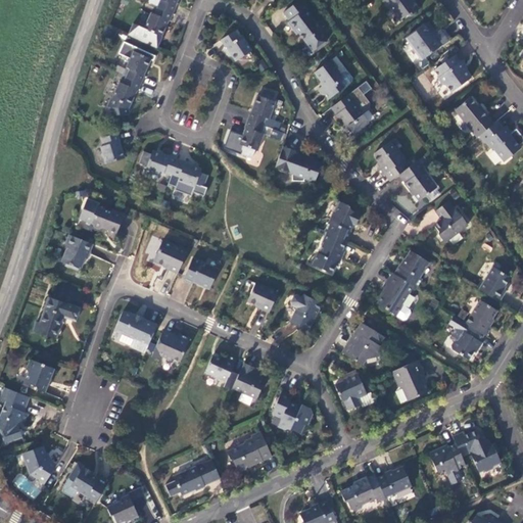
[(160,0),(157,7),(173,14),(176,6),(175,5),(177,0),(160,0)]
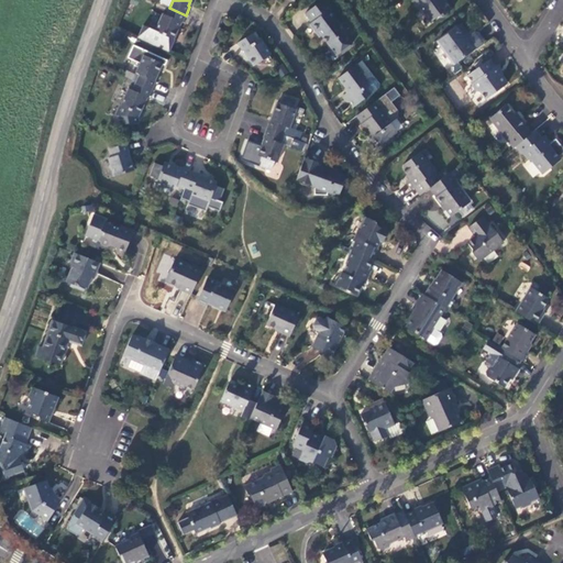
[(318,32),(328,45),(337,56),(352,44),(343,34),(345,33),(329,11),(331,9),(323,0),(322,0),(305,13),(311,23),(309,24),(316,34),(318,32)]
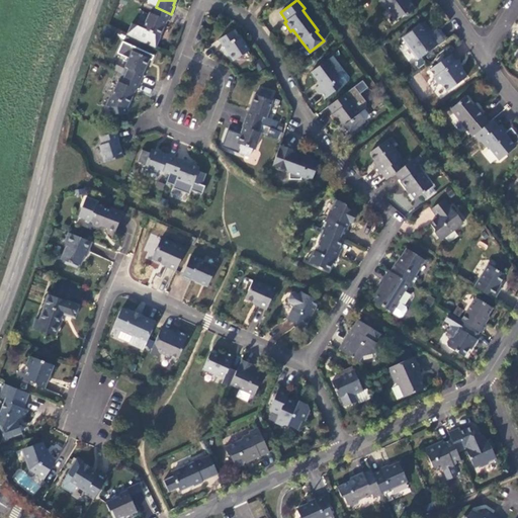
[(380,0),(387,10),(391,10),(398,19),(404,15),(407,16),(416,9),(409,0),(380,0)]
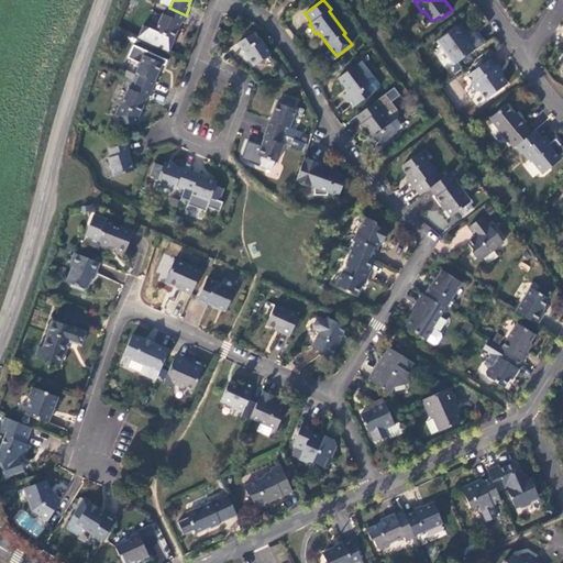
[(169,8),(166,15),(163,14),(154,32),(172,40),(175,32),(177,33),(180,23),(181,23),(186,15),(169,8)]
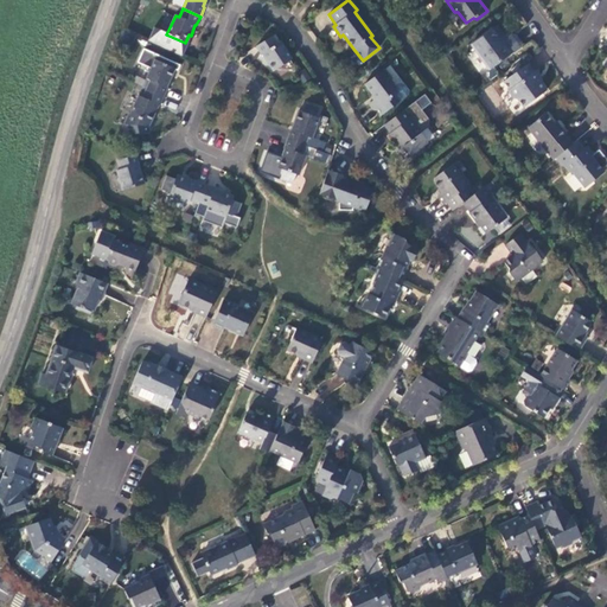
[(491,70),(515,52),(522,48),(523,43),(517,36),(513,36),(509,39),(498,26),(494,29),(473,45),(491,70)]
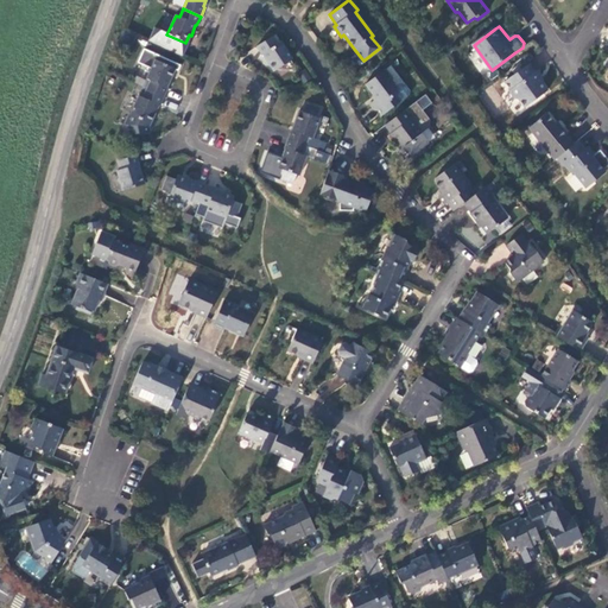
[(272,37),(255,48),(261,56),(263,55),(270,65),(271,64),(276,70),(292,59),(280,42),(277,44),(272,37)]
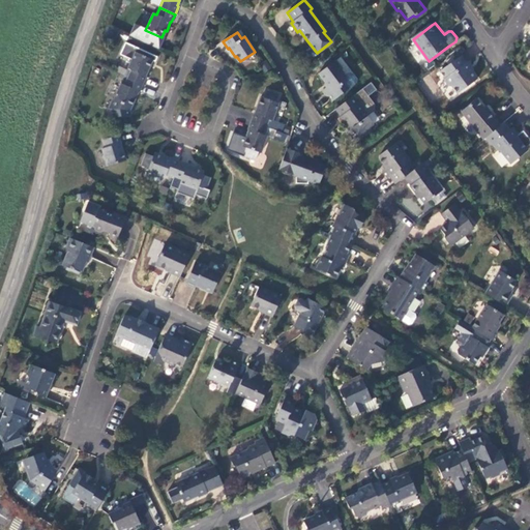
[(157,57),(125,42),(120,55),(131,60),(127,68),(130,70),(127,78),(143,85),(146,77),(145,77),(149,67),(148,66),(151,60),(155,62),(157,57)]
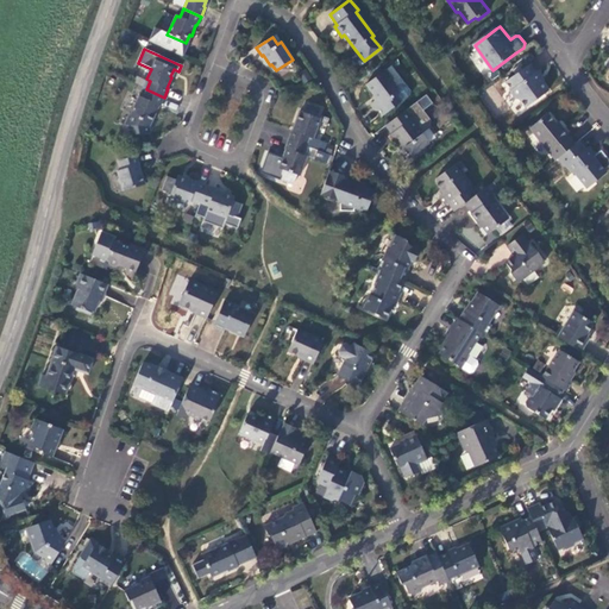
[(520,100),(526,107),(548,89),(539,79),(541,76),(537,70),(535,71),(529,64),(506,83),(512,90),(510,92),(516,100),(520,100)]
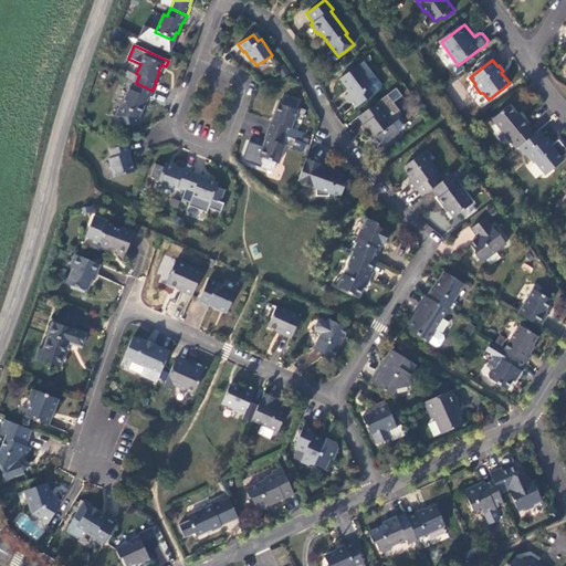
[(357,66),(339,80),(349,93),(345,96),(355,108),(373,95),(368,90),(369,82),(357,66)]
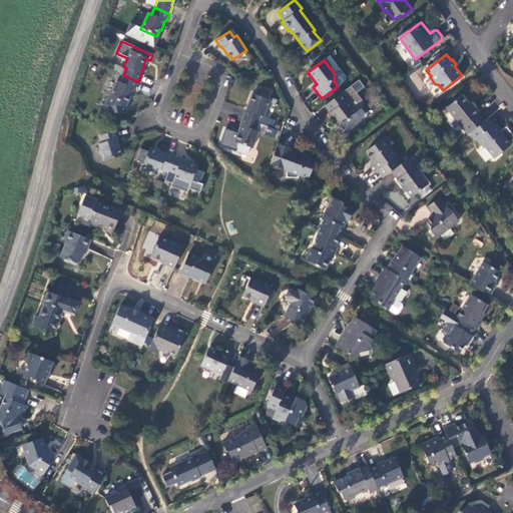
[(108,96),(104,106),(106,115),(123,111),(126,105),(125,104),(128,97),(130,98),(133,89),(134,89),(138,82),(123,75),(120,82),(117,81),(109,97),(108,96)]
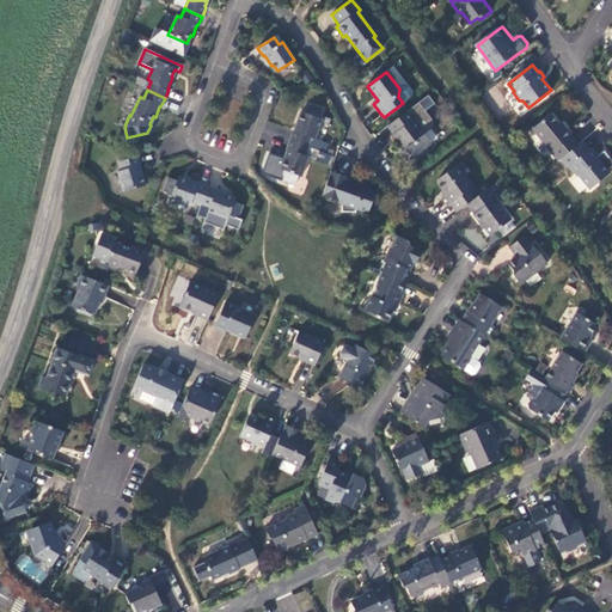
[(428,96),(418,103),(426,112),(435,105),(428,96)]
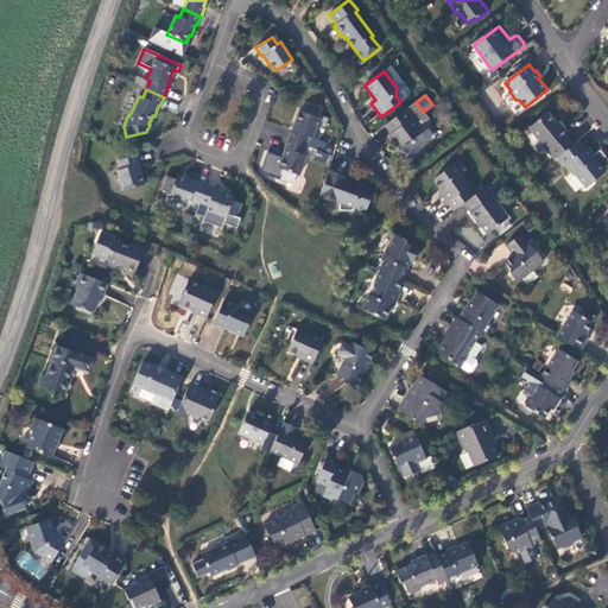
[(404,147),(411,156),(428,143),(419,132),(429,125),(429,120),(423,112),(416,102),(385,126),(391,133),(390,134),(400,150),(404,147)]
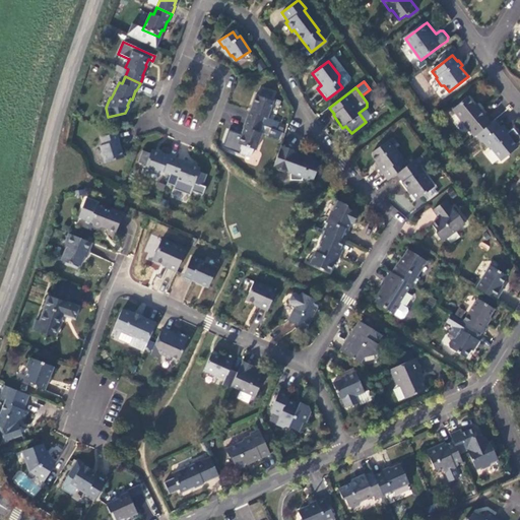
[(261,89),(259,96),(255,95),(250,112),(249,111),(246,119),(261,125),(264,117),(267,119),(273,102),(270,101),(273,93),(261,89)]
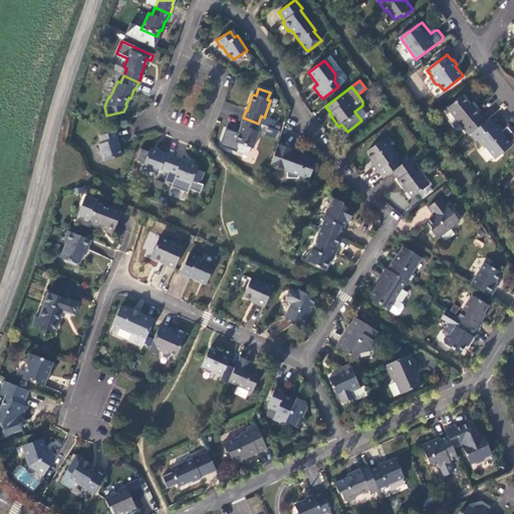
[(470,136),(472,134),(487,121),(475,107),(473,108),(463,96),(448,108),(470,136)]
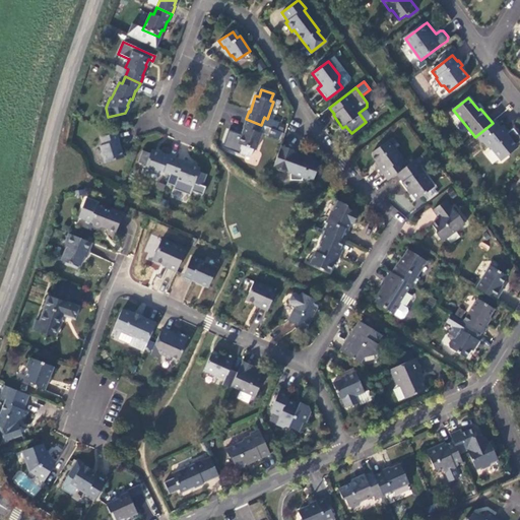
[(271,128),(261,125),(246,119),(243,127),(244,128),(238,144),(241,145),(239,152),(251,157),(253,149),(256,150),(262,134),(268,136),(271,128)]
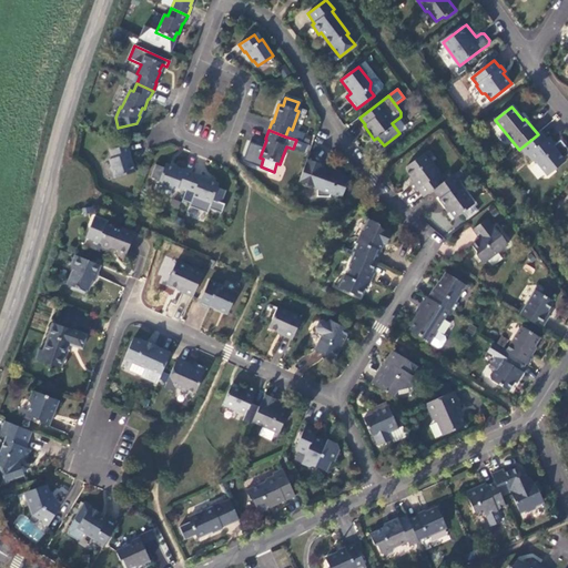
[(547,139),(541,131),(538,134),(521,148),(528,155),(529,155),(535,162),(537,163),(548,176),(566,162),(555,146),(556,145),(550,137),(547,139)]
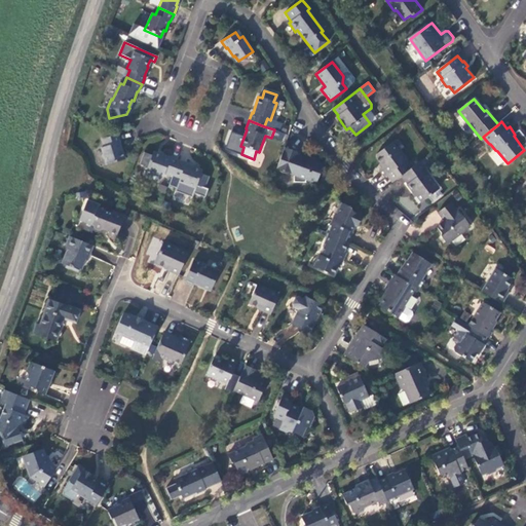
[(272,138),(282,142),(285,134),(275,130),(272,138)]
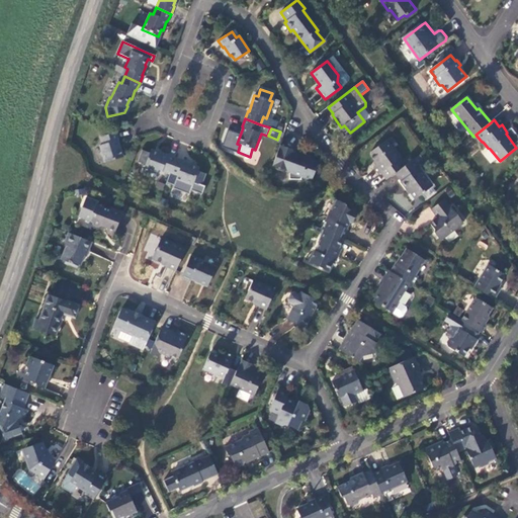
[(99,146),(104,163),(121,158),(118,151),(120,150),(117,141),(118,141),(116,133),(100,137),(103,145),(99,146)]
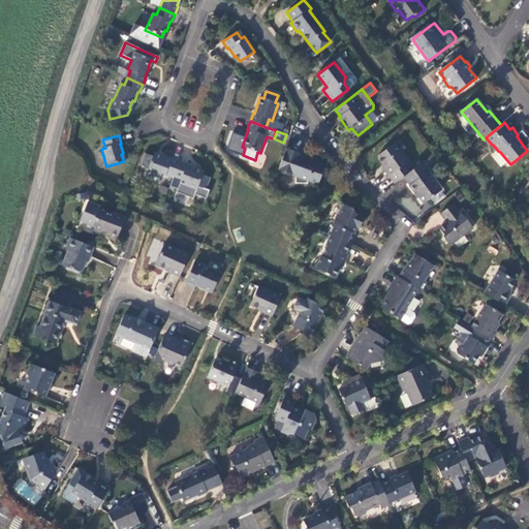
[(401,153),(394,144),(378,155),(377,158),(382,164),(383,164),(385,167),(381,170),(386,178),(389,177),(394,184),(403,177),(413,169),(407,162),(409,161),(402,152),(401,153)]
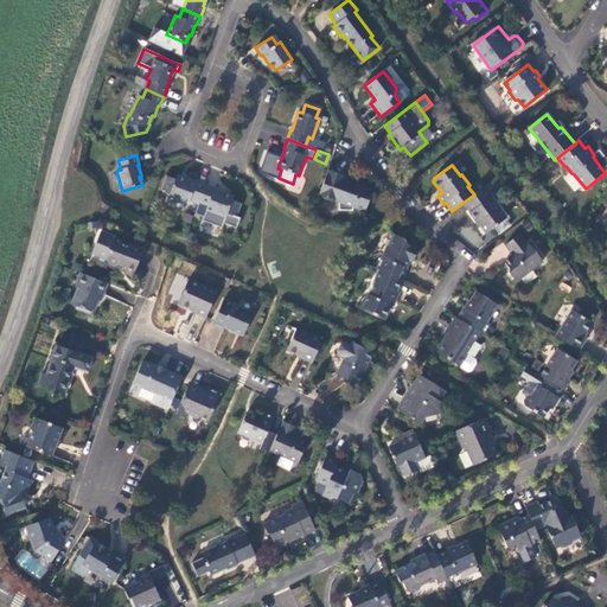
[(319,196),(317,202),(336,209),(339,217),(352,211),(353,206),(365,211),(372,190),(363,186),(364,184),(352,180),(351,183),(344,180),(345,177),(327,171),(319,196)]
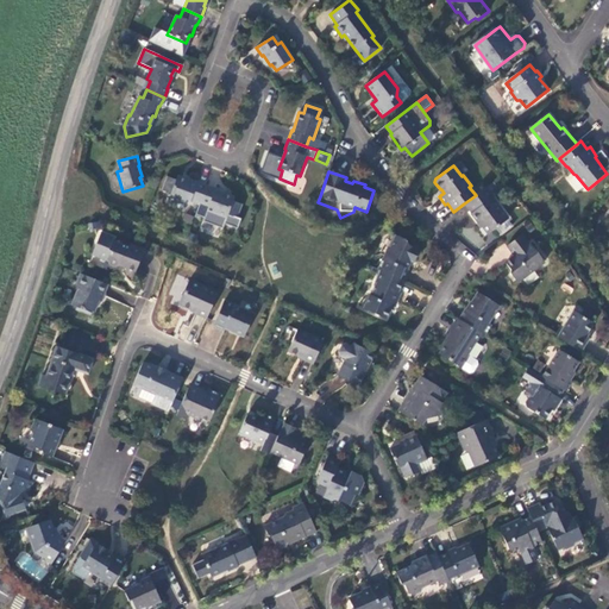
[(167,177),(162,190),(170,194),(169,198),(189,205),(190,200),(200,203),(206,186),(196,182),(196,183),(177,176),(176,180),(167,177)]
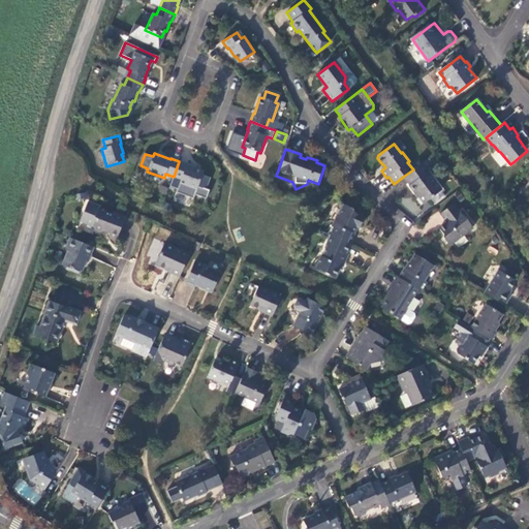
[(179,161),(174,177),(181,180),(180,183),(196,189),(197,187),(206,190),(210,178),(201,175),(204,172),(187,165),(187,164),(179,161)]
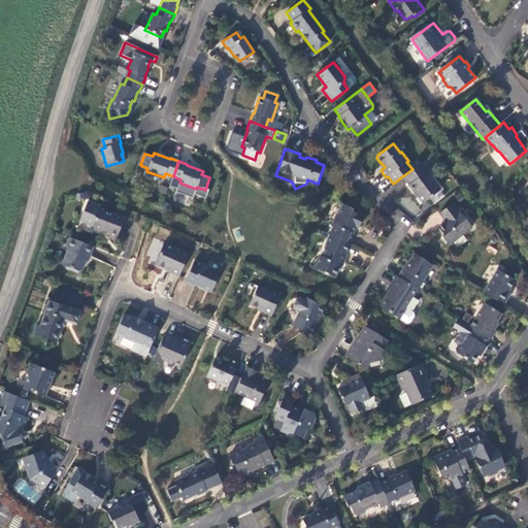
[(428,171),(421,162),(413,169),(402,176),(423,203),(440,190),(427,172),(428,171)]
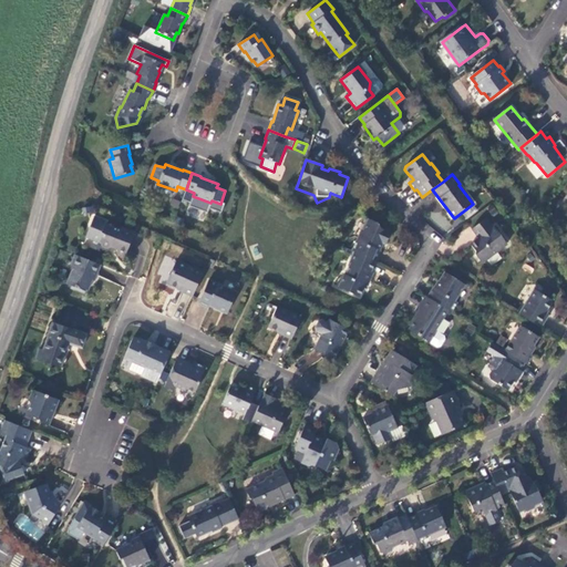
[(121,230),(105,224),(106,222),(93,217),(85,237),(100,243),(101,246),(107,248),(111,247),(116,249),(116,253),(125,256),(134,233),(122,227),(121,230)]
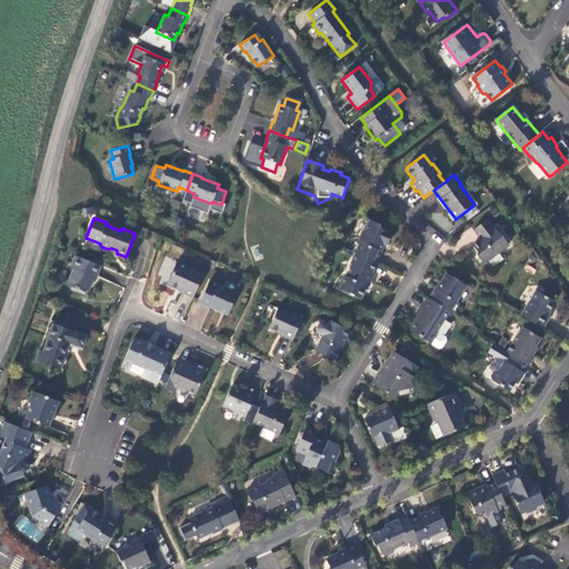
[(496,231),(487,219),(473,230),(480,239),(471,246),(477,252),(476,256),(481,262),(485,263),(508,245),(497,230),(496,231)]
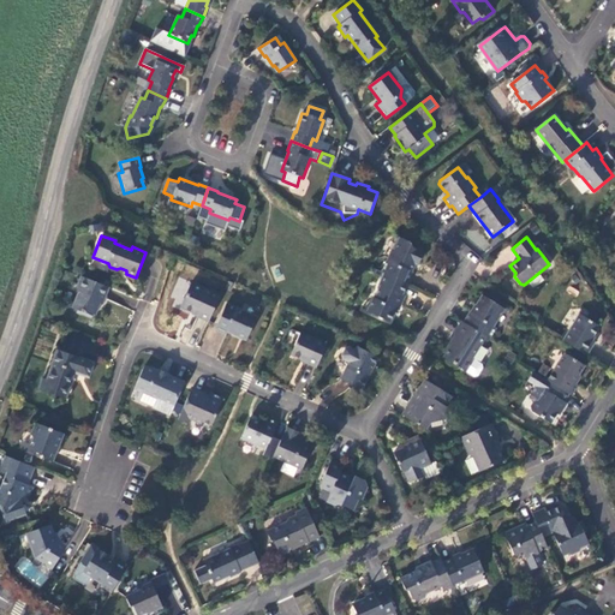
[(410,243),(400,238),(394,250),(392,250),(387,261),(386,261),(381,272),(384,274),(407,284),(412,273),(411,272),(415,264),(417,266),(423,252),(412,248),(410,243)]
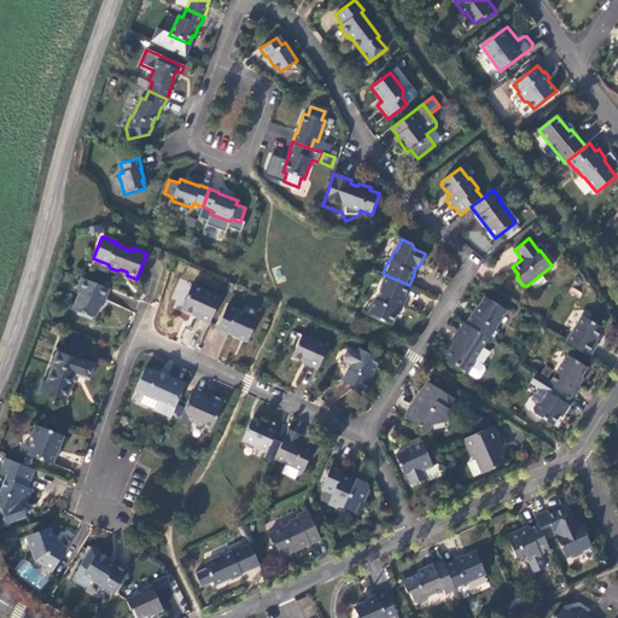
[(409,285),(386,275),(380,286),(382,287),(375,301),(373,302),(368,313),(391,324),(396,314),(397,315),(406,297),(404,296),(409,285)]
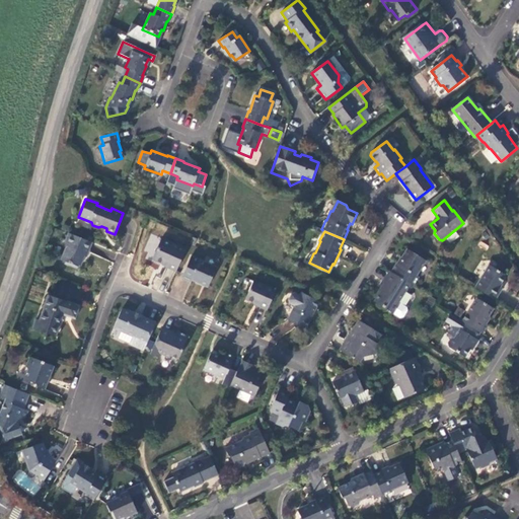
[(69,233),(65,243),(67,247),(61,261),(71,265),(71,263),(81,267),(84,256),(86,257),(92,242),(69,233)]
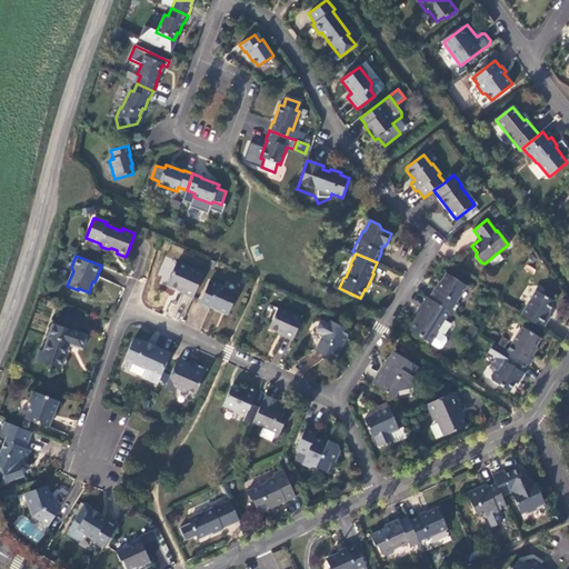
[(177,261),(171,273),(172,278),(169,286),(183,292),(182,293),(192,298),(203,273),(177,261)]
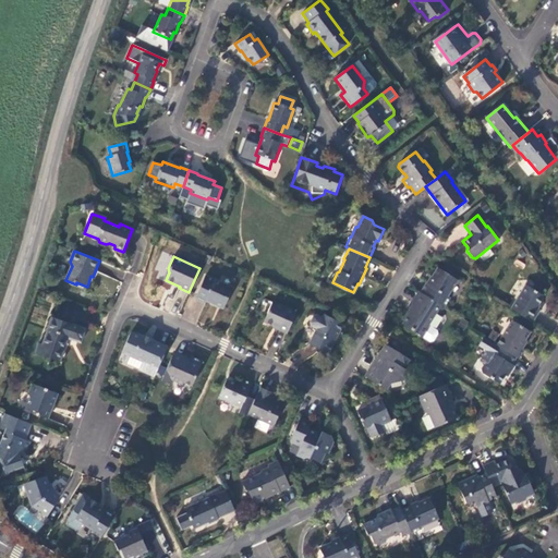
[(426,283),(421,293),(440,305),(444,307),(450,298),(447,296),(457,280),(438,268),(427,284),(426,283)]
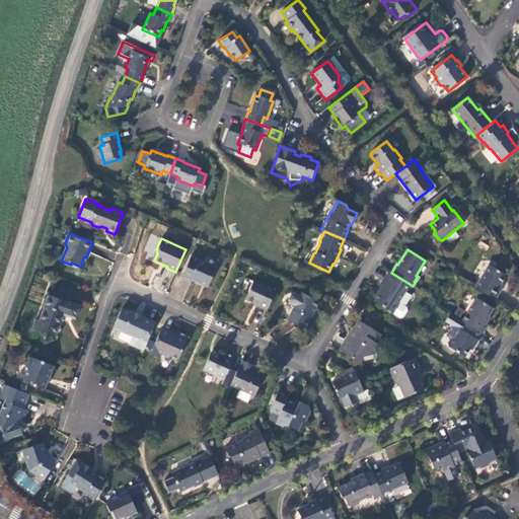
[(216,268),(191,256),(181,278),(191,282),(192,280),(208,287),(216,268)]
